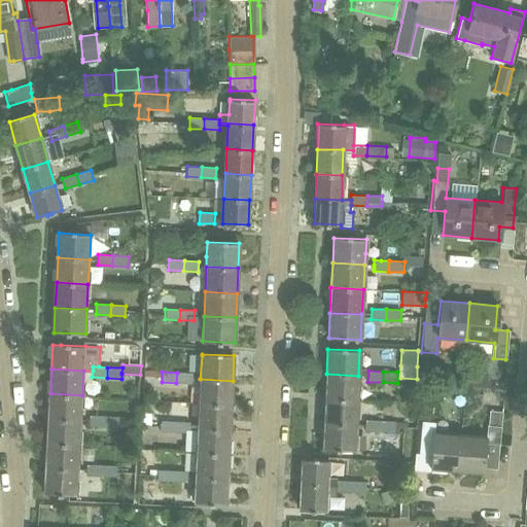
[(191,374),(177,373),(176,383),(190,384),(191,374)]
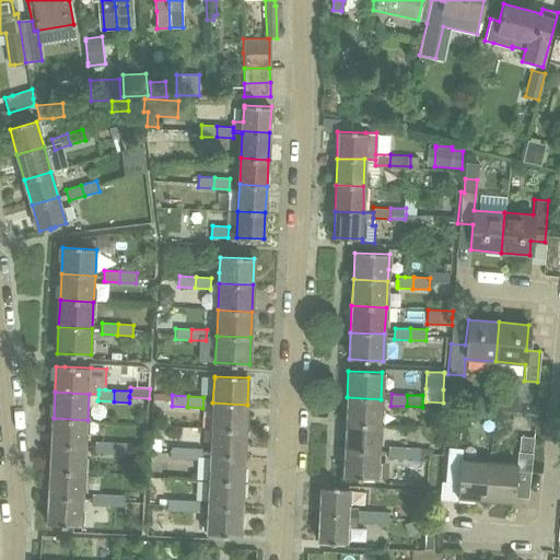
[(346,424),(380,426),(381,399),(347,397),(346,424)]
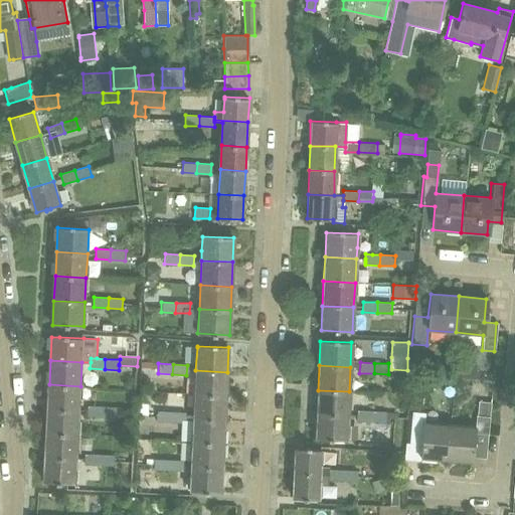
[(195,370),(194,394),(225,395),(227,372),(195,370)]
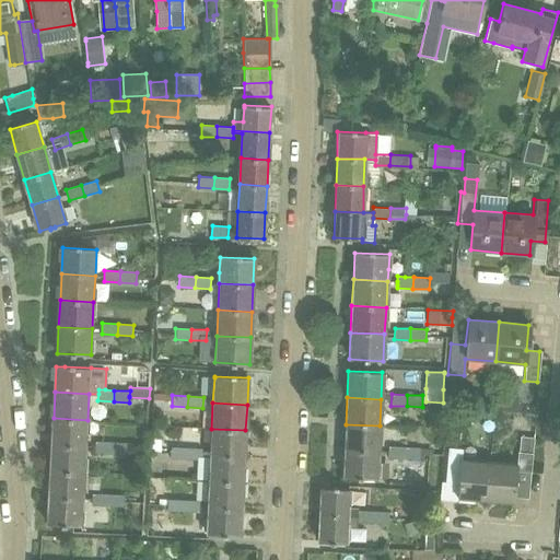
[(54,418),(51,445),(86,446),(88,420),(54,418)]
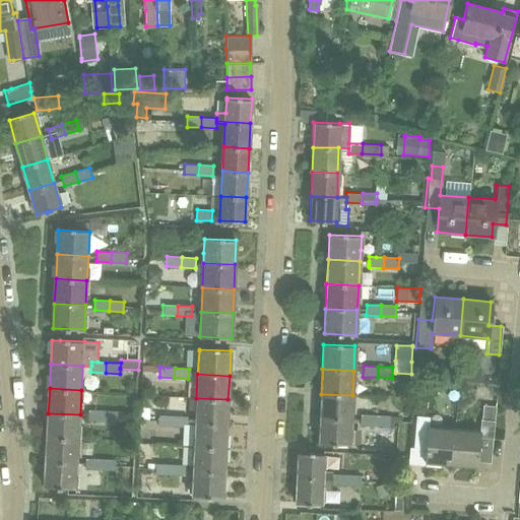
[(321,394),(320,418),(351,419),(352,395),(321,394)]
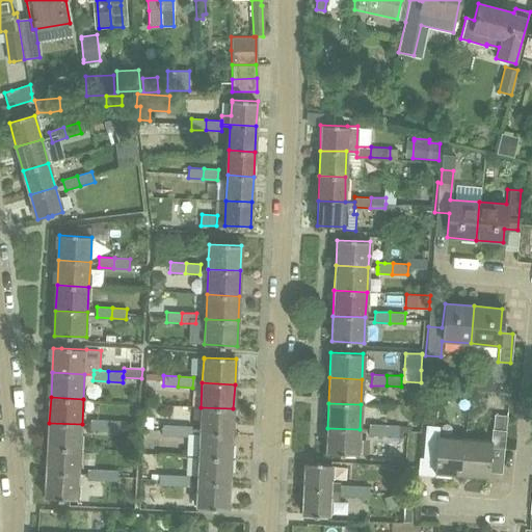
[(233,408),(201,407),(200,432),(232,434),(233,408)]
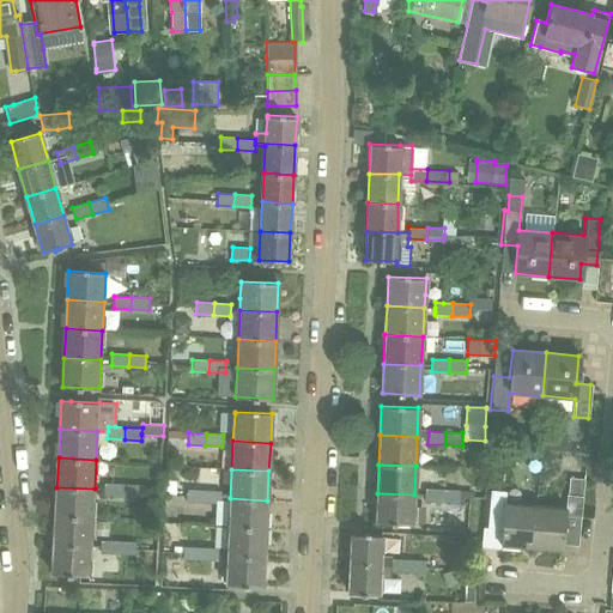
[(565,509),(534,507),(530,548),(562,551),(565,515),(581,516),(583,479),(568,478),(565,509)]
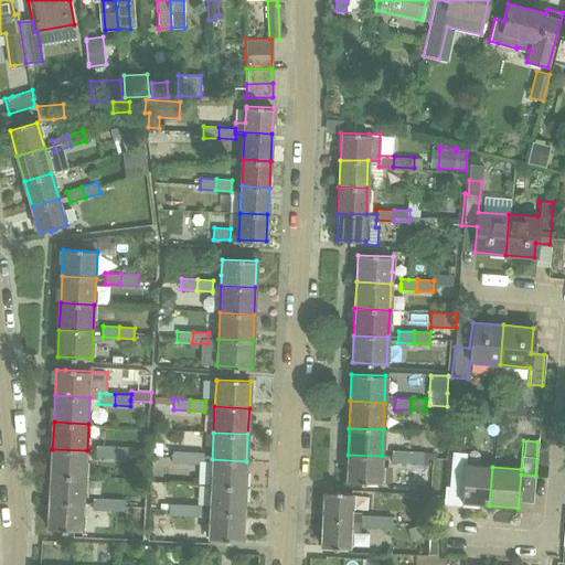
[(113,446),(96,446),(96,457),(112,458),(113,446)]
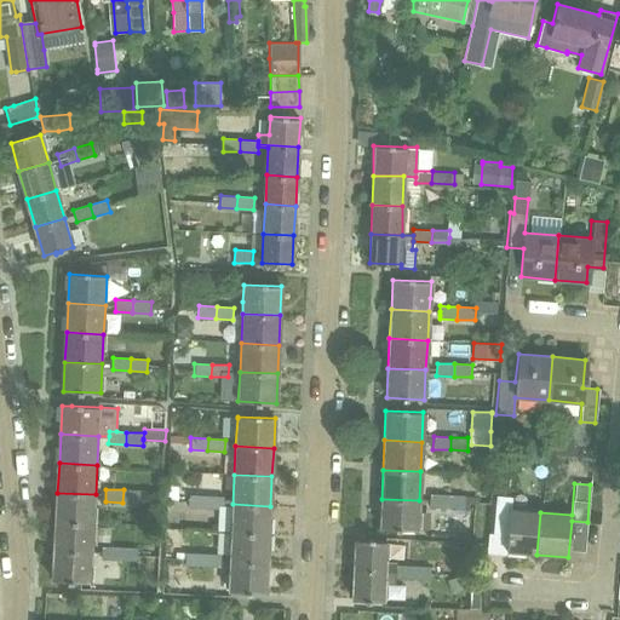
[(141,491),(124,489),(122,503),(141,504),(141,491)]
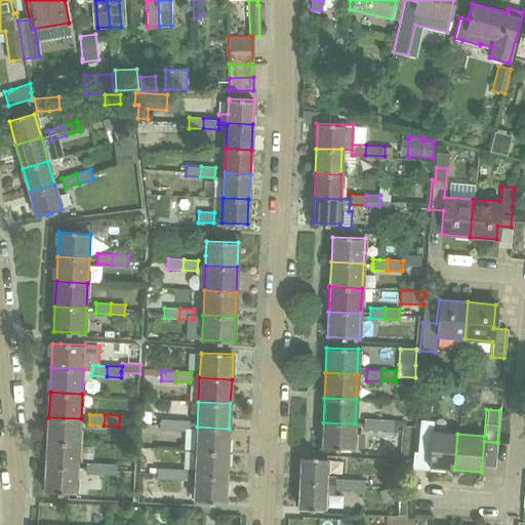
[(48,417),(47,442),(80,443),(81,418),(48,417)]
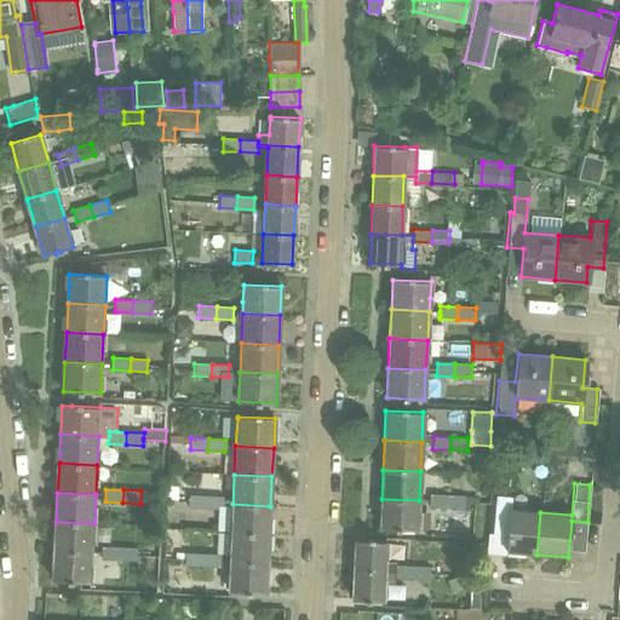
[(430,506),(447,507),(448,495),(431,494),(430,506)]
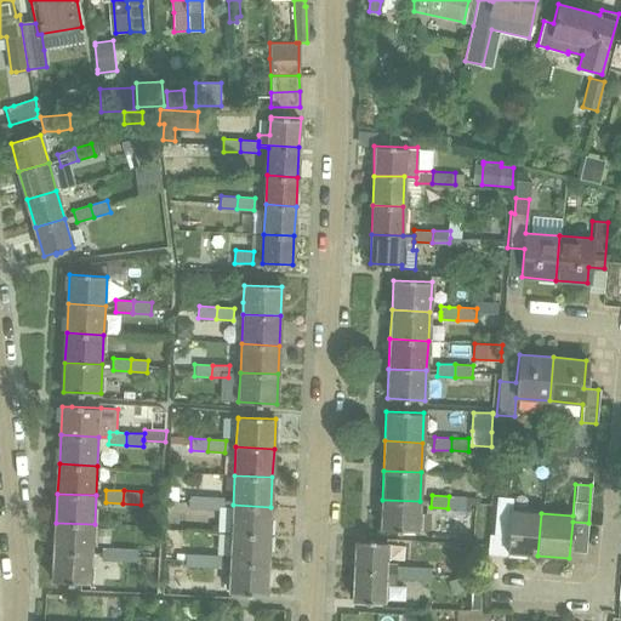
[(188,510),(206,511),(208,496),(189,496),(188,510)]
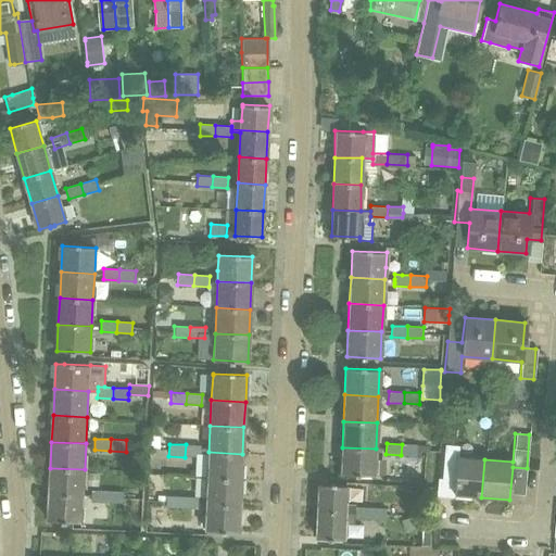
[(201,445),(186,444),(185,457),(201,457),(201,445)]
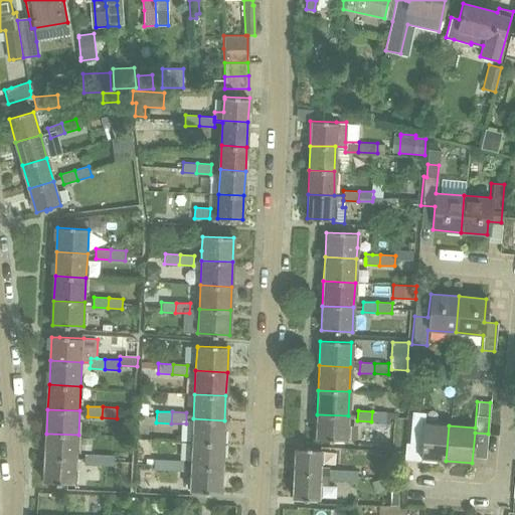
[(386,411),(372,411),(371,421),(386,422),(386,411)]
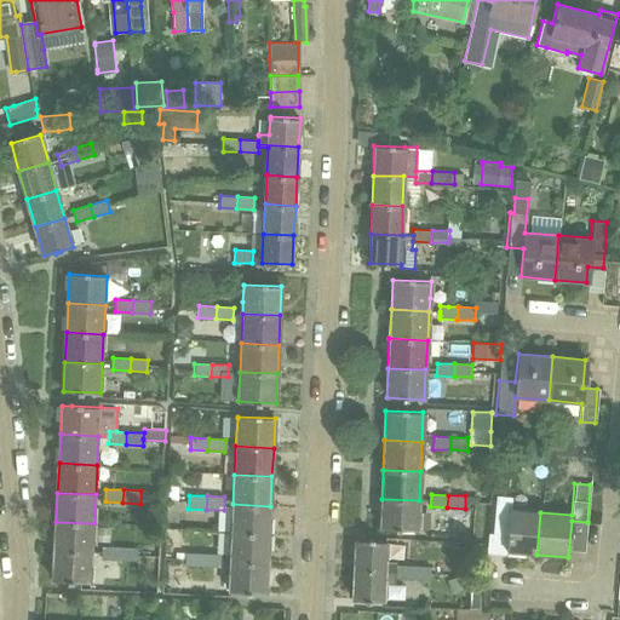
[(506,551),(537,555),(540,512),(510,509),(511,497),(495,495),(491,550),(506,551)]
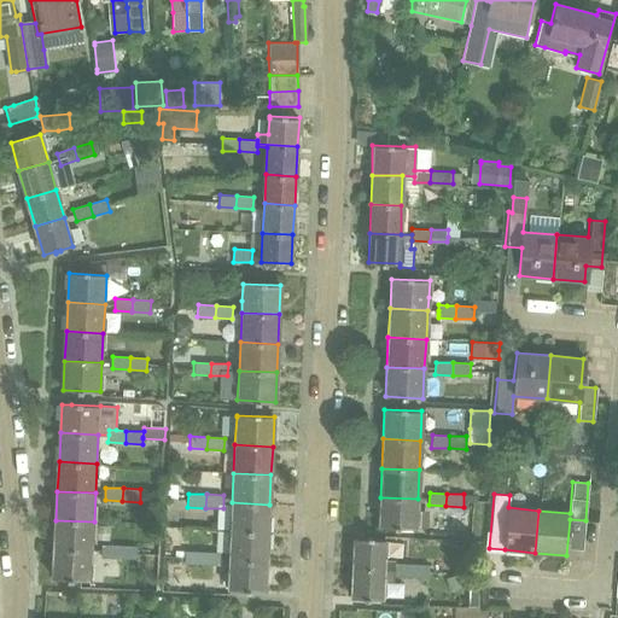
[(418,499),(380,497),(378,526),(415,529),(418,499)]
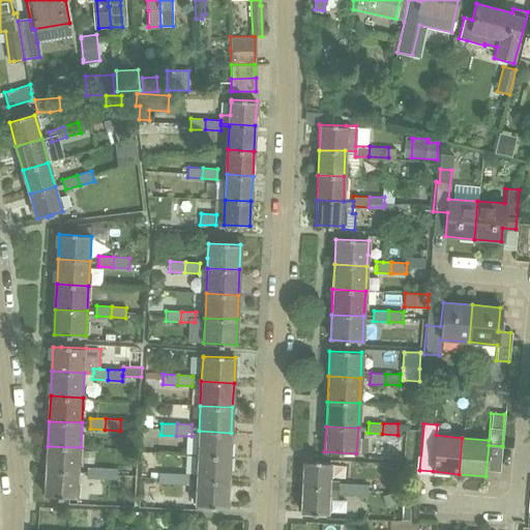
[(199,431),(198,455),(230,458),(231,433),(199,431)]
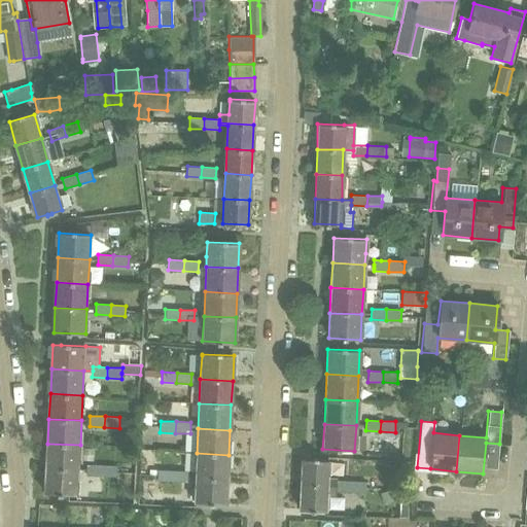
[(78,470),(79,458),(80,445),(47,444),(46,468),(78,470)]
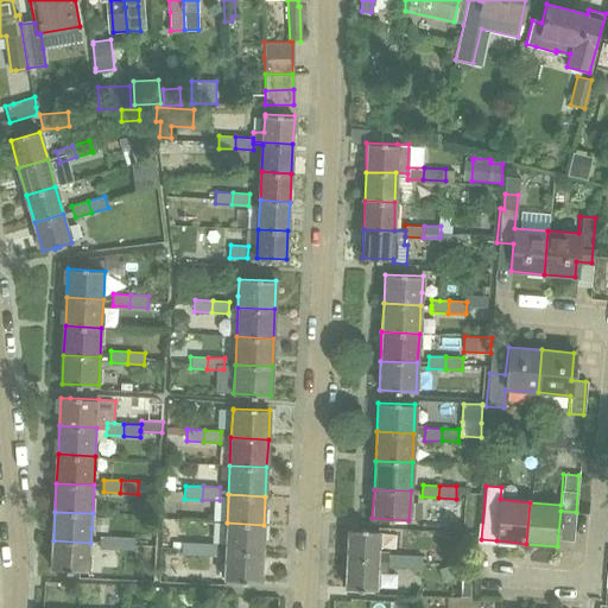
[(227,523),(226,551),(263,553),(264,525),(227,523)]
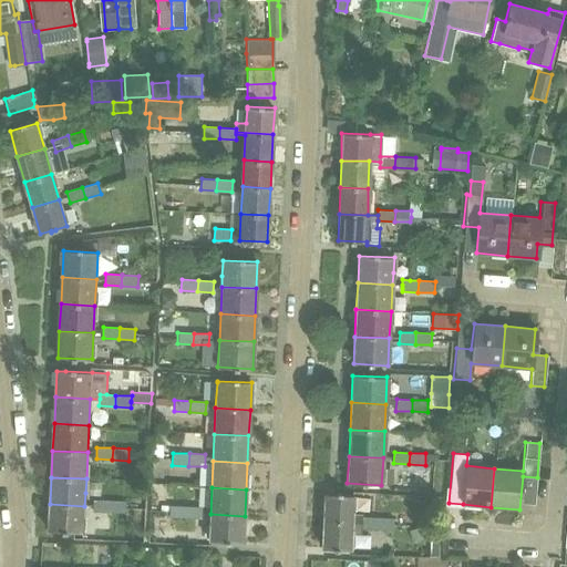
[(323,522),(351,523),(352,495),(325,494),(323,522)]
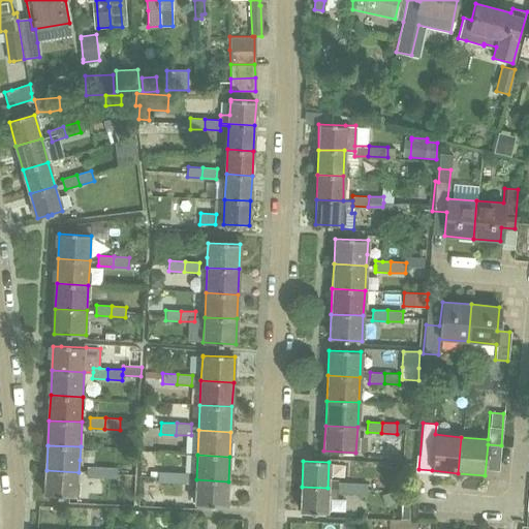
[(101,477),(102,467),(87,466),(87,477),(101,477)]
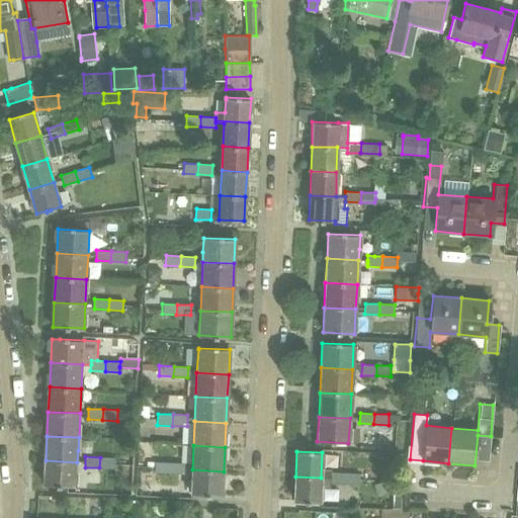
[(115,457),(100,457),(99,467),(114,468),(115,457)]
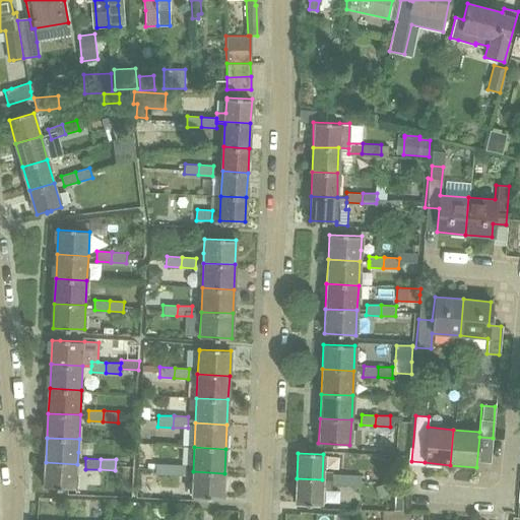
[(76,489),(77,464),(46,462),(45,486),(76,489)]
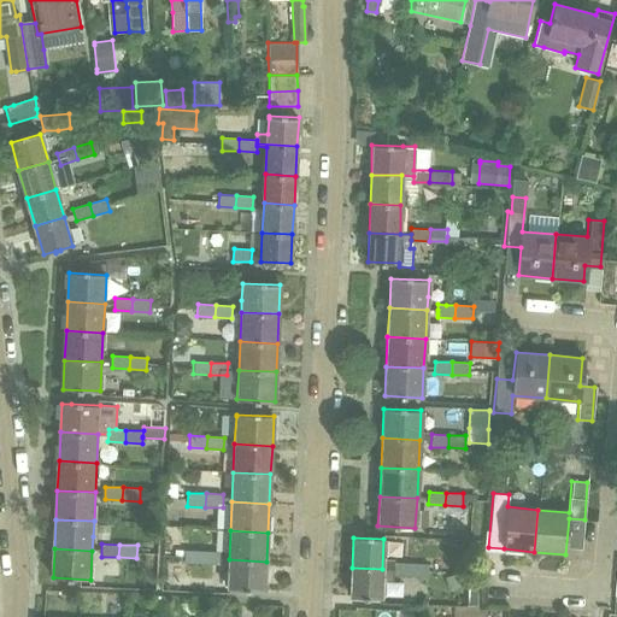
[(184,551),(184,563),(203,564),(203,551),(184,551)]
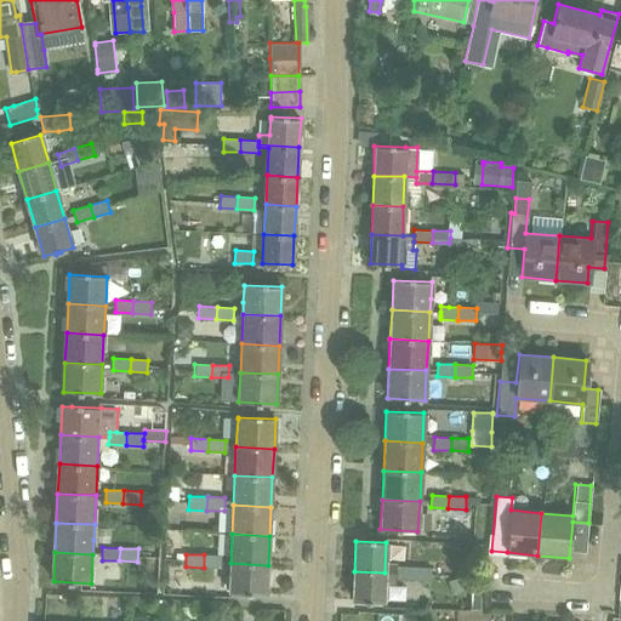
[(221,556),(204,554),(204,568),(221,568),(221,556)]
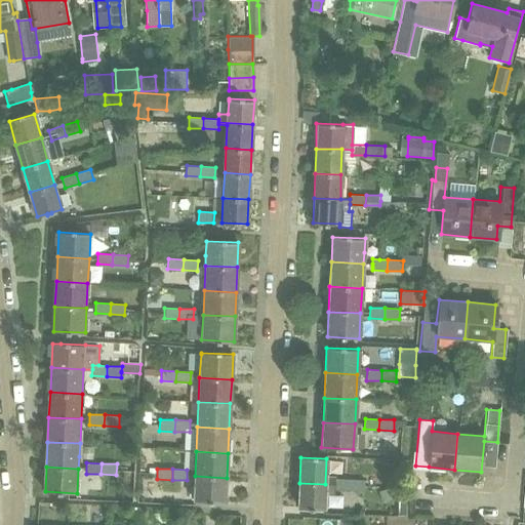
[(227,478),(195,476),(193,500),(225,502),(227,478)]
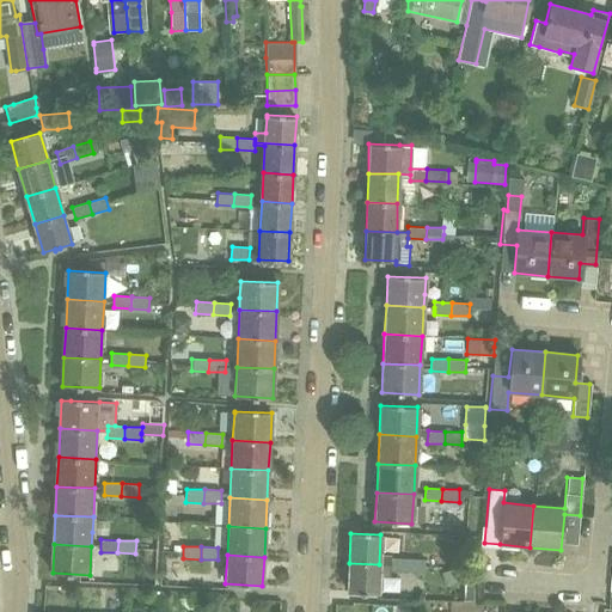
[(408,571),(408,558),(391,558),(390,565),(390,570),(408,571)]
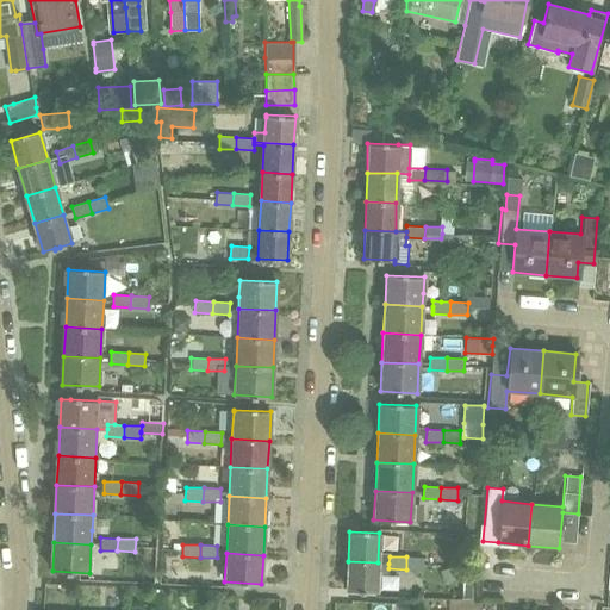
[(406,556),(406,570),(423,571),(424,558),(406,556)]
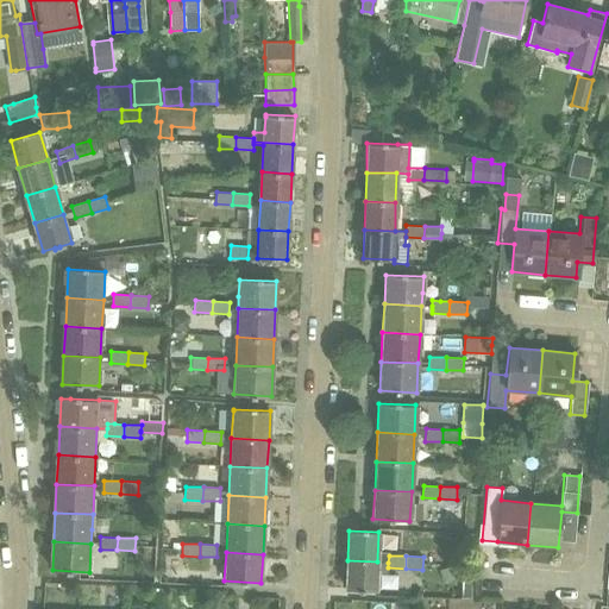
[(376,591),(376,573),(388,575),(388,567),(388,563),(377,562),(347,560),(346,590),(376,591)]
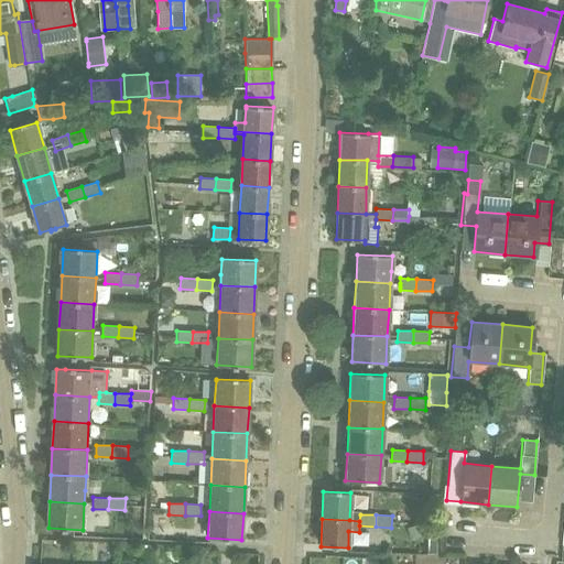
[(437,537),(427,537),(427,554),(437,554),(437,537)]
